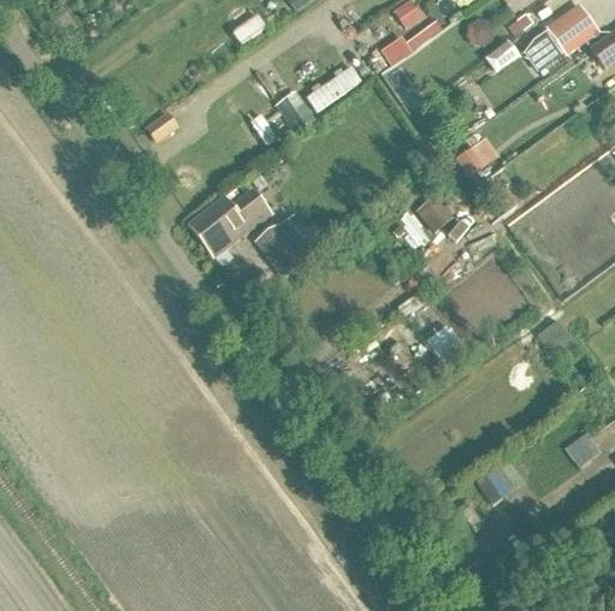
[(289,0),(296,11),(308,3),(306,0),(289,0)]
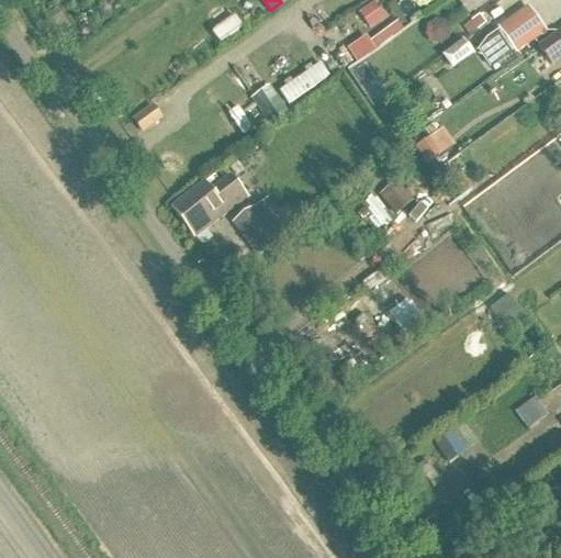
[(516,52),(547,30),(528,3),(497,25),(516,52)]
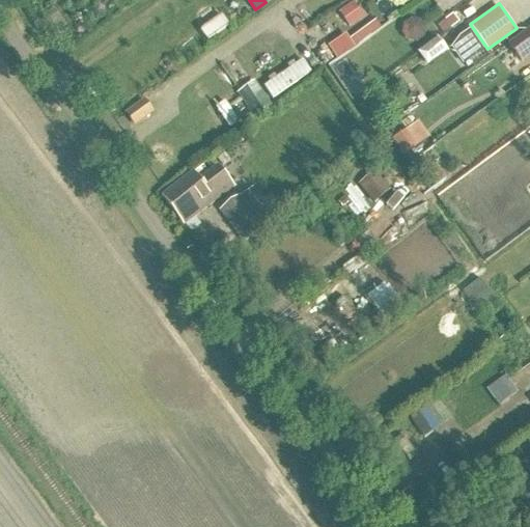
[(343,26),(359,16),(351,4),(335,15),(341,23),(343,26)]
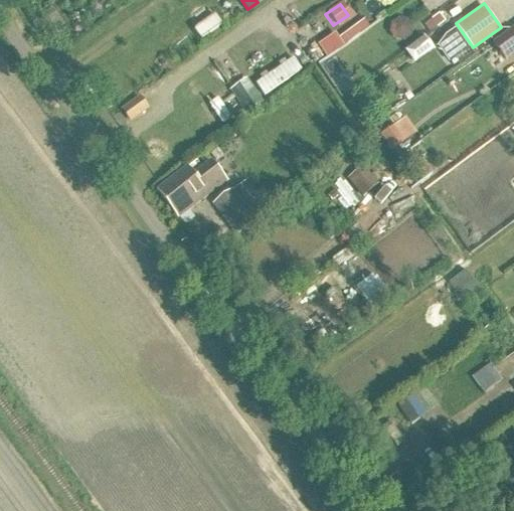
[(430,29),(445,19),(439,11),(424,20),(430,29)]
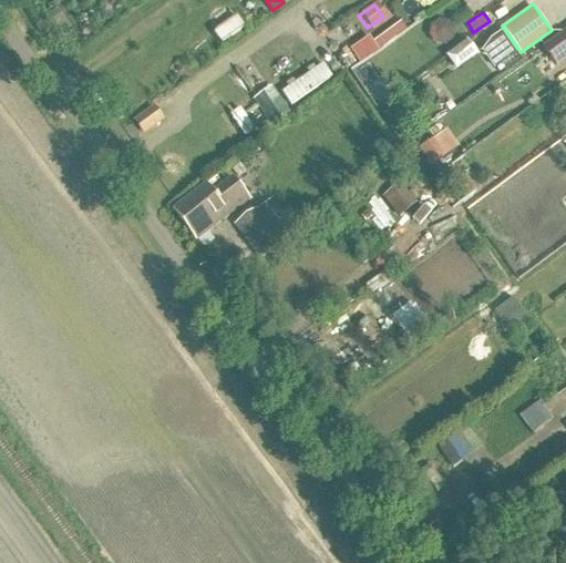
[(369,29),(372,34),(395,20),(392,13),(369,29)]
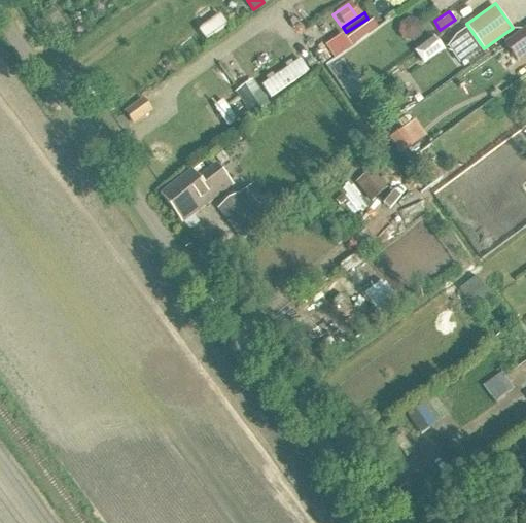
[(219,13),(197,25),(202,34),(223,23),(219,13)]
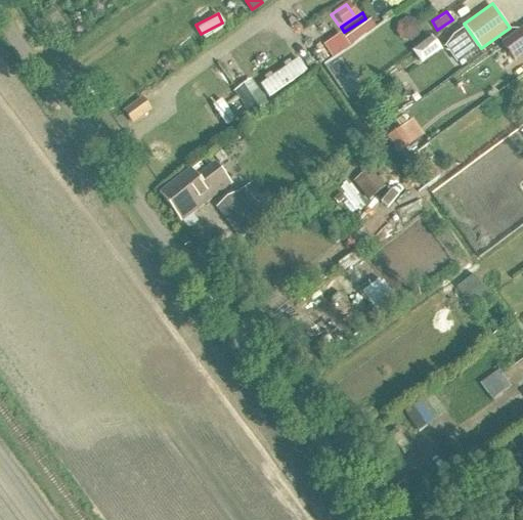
[(321,33),(337,23),(331,14),(315,25),(321,33)]
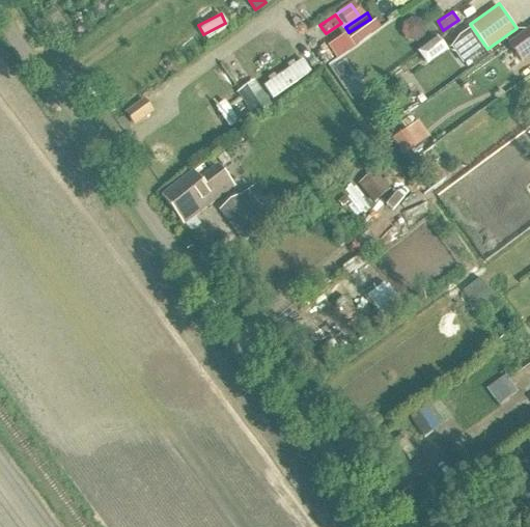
[(400,21),(408,42),(426,34),(418,15),(400,21)]
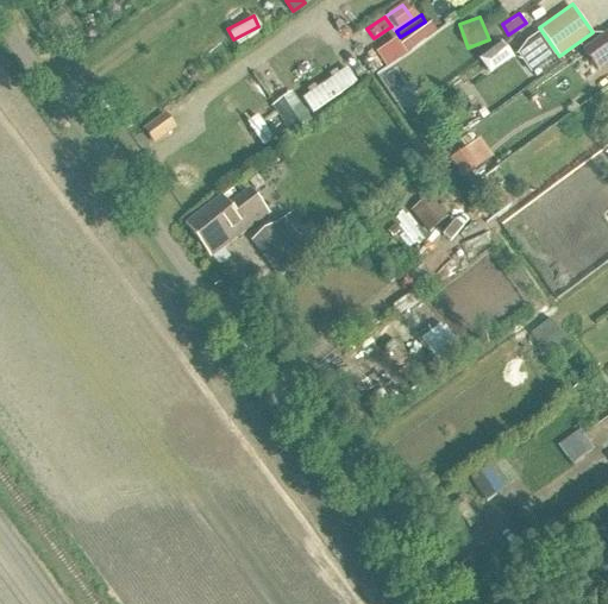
[(430,19),(401,41),(407,50),(437,29),(430,19)]
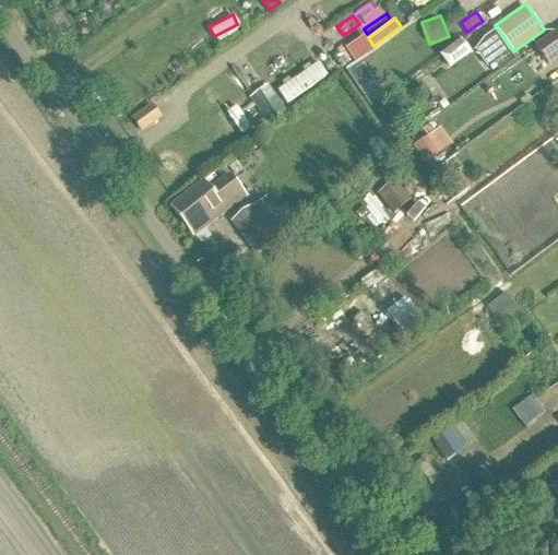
[(557,28),(535,45),(549,65),(557,58),(557,28)]
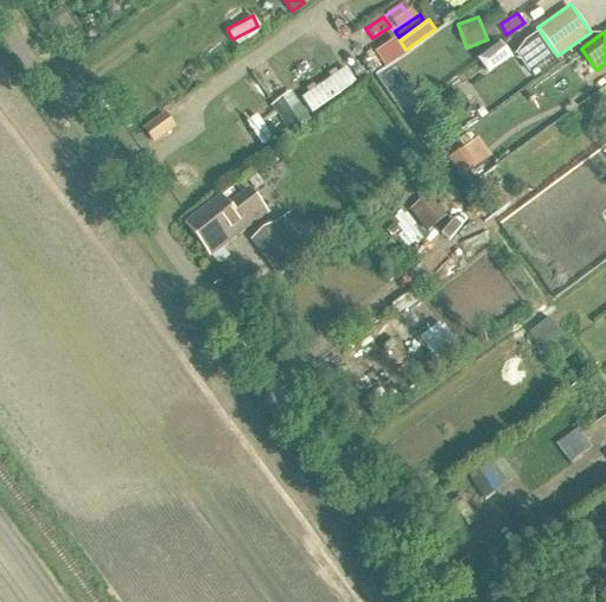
[(527,69),(549,52),(535,32),(512,47),(527,69)]
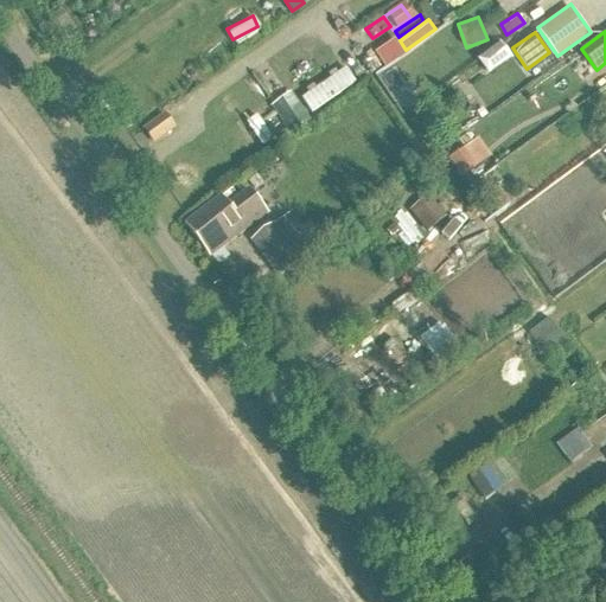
[(384,65),(404,51),(393,34),(372,49),(384,65)]
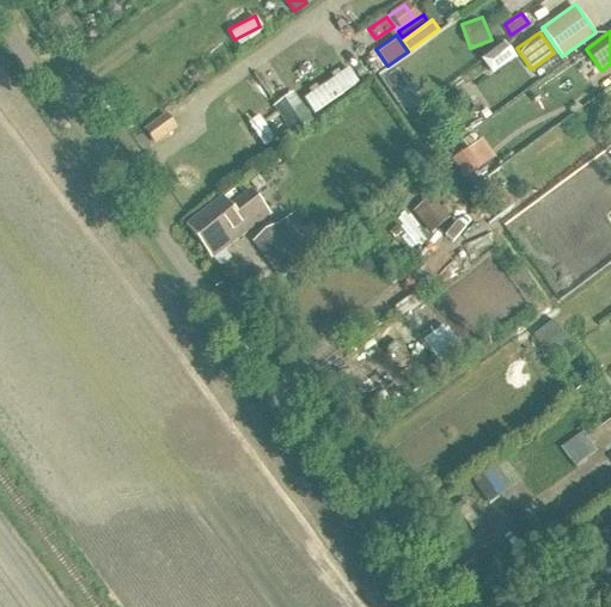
[(493,74),(517,57),(505,42),(482,60),(493,74)]
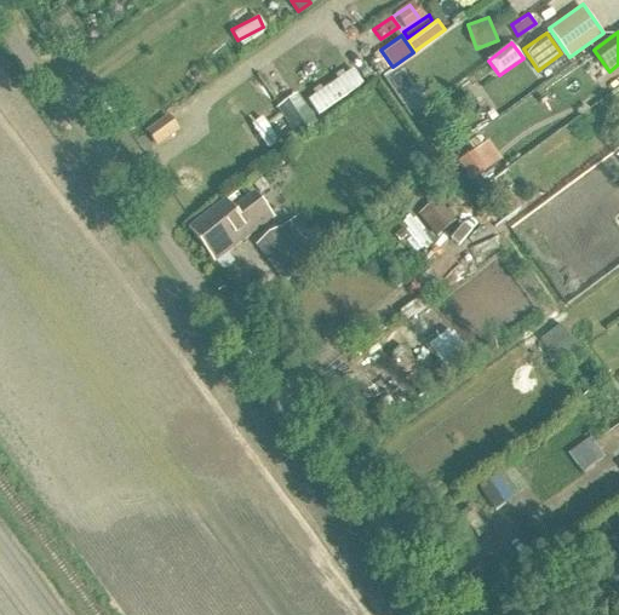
[(315,109),(364,84),(355,68),(307,95),(315,109)]
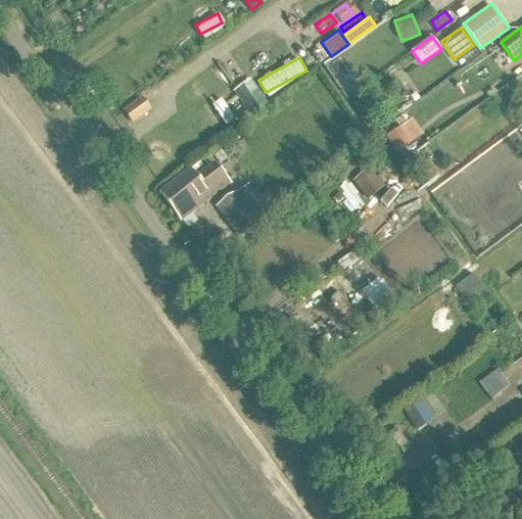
[(269,103),(250,77),(233,89),(249,112),(259,105),(262,108),(269,103)]
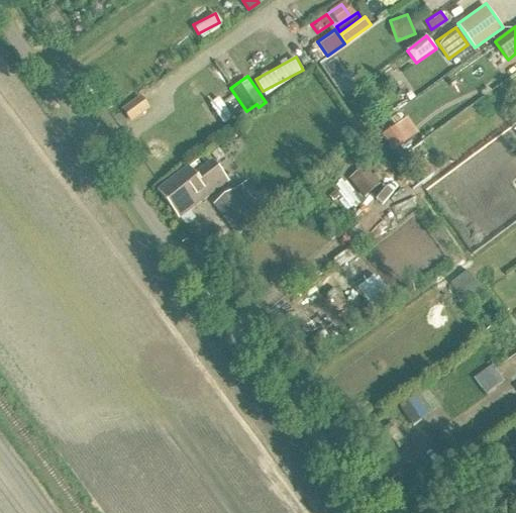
[(141,95),(122,107),(131,121),(150,108),(141,95)]
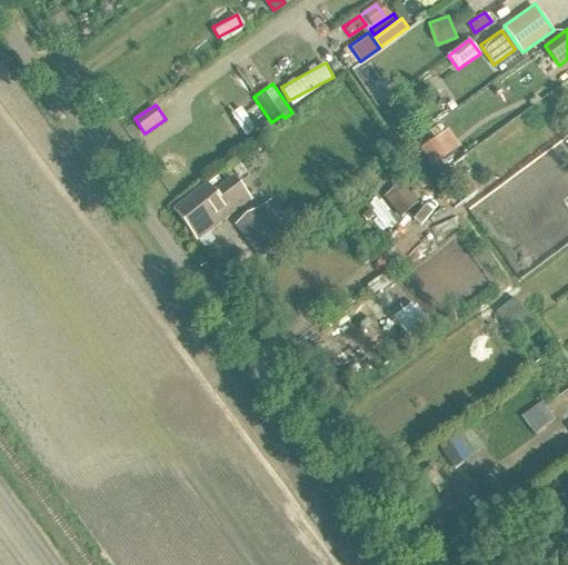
[(420,147),(432,165),(450,152),(438,135),(420,147)]
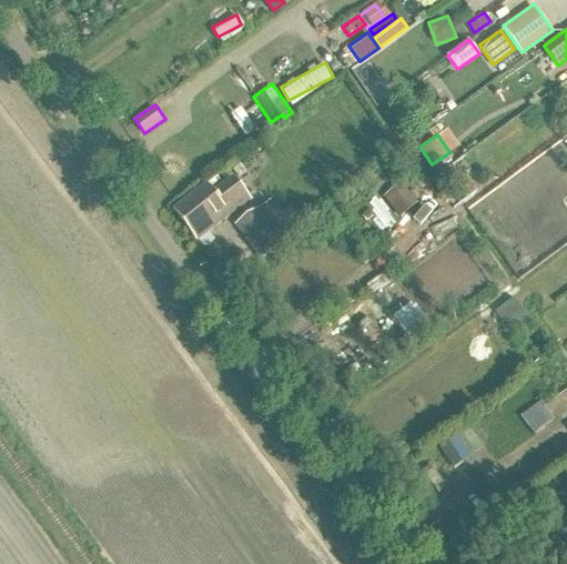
[(199,238),(251,198),(233,175),(214,190),(209,182),(175,208),(199,238)]
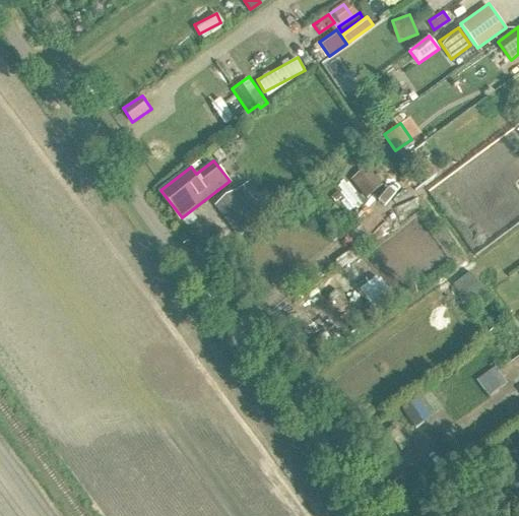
[(384,182),(369,164),(352,177),(368,196),(384,182)]
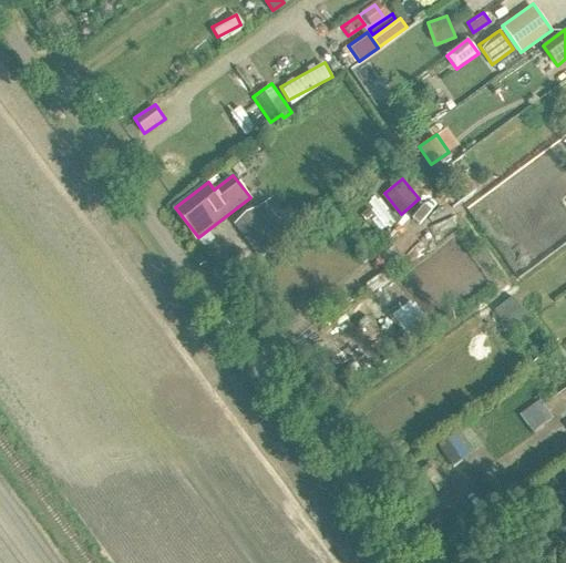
[(234,223),(260,258),(281,242),(279,238),(296,226),(274,195),(257,207),(256,206),(234,223)]
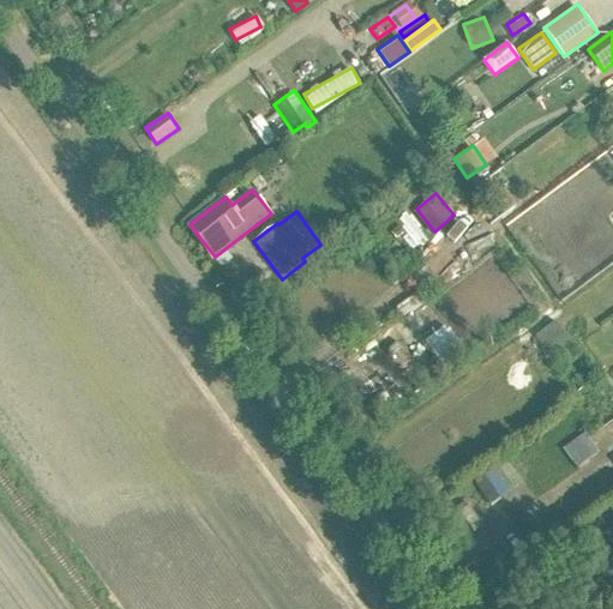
[(576,348),(556,319),(536,333),(557,362),(576,348)]
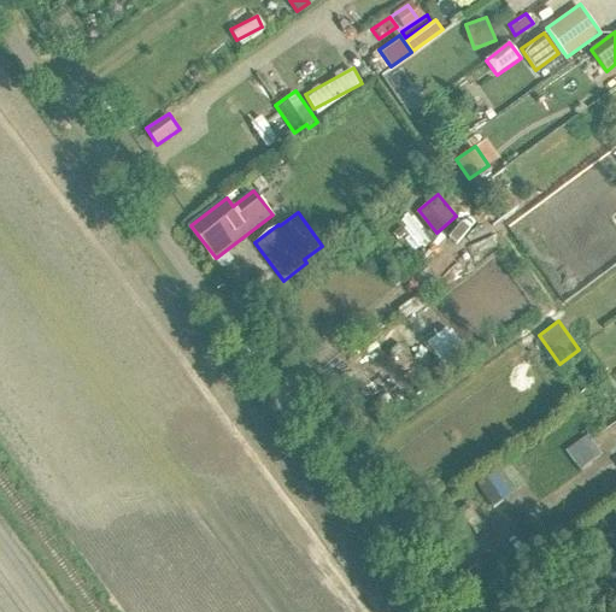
[(427,337),(436,362),(462,351),(451,327),(427,337)]
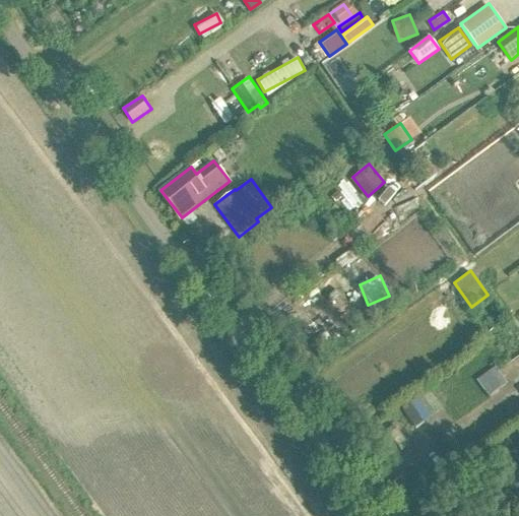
[(315,356),(325,347),(318,337),(307,345),(315,356)]
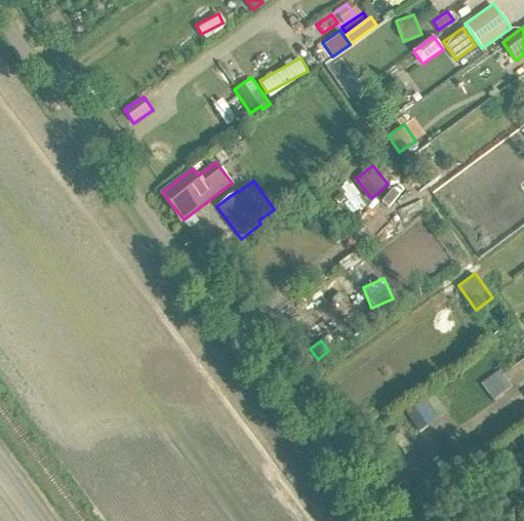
[(491,398),(511,386),(499,368),(480,381),(491,398)]
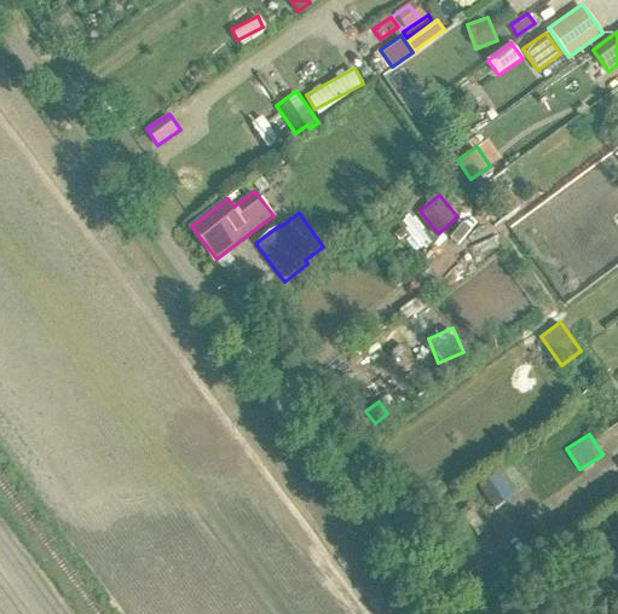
[(427,505),(448,491),(440,481),(420,494),(427,505)]
